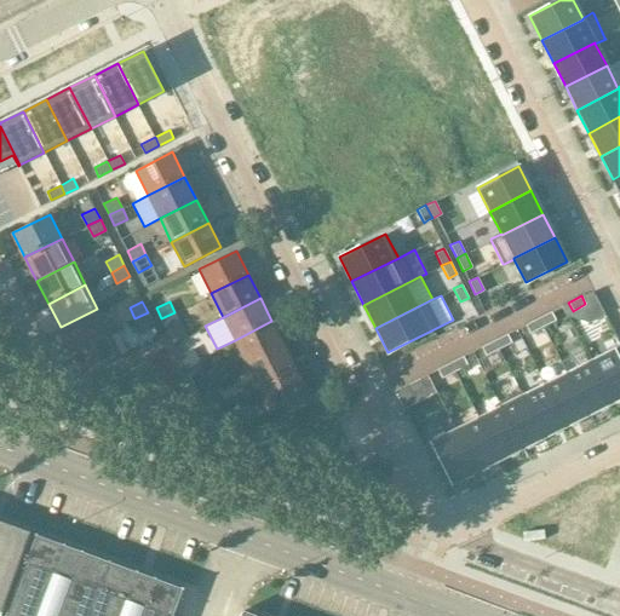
[(97,309),(61,327),(72,351),(109,332),(97,309)]
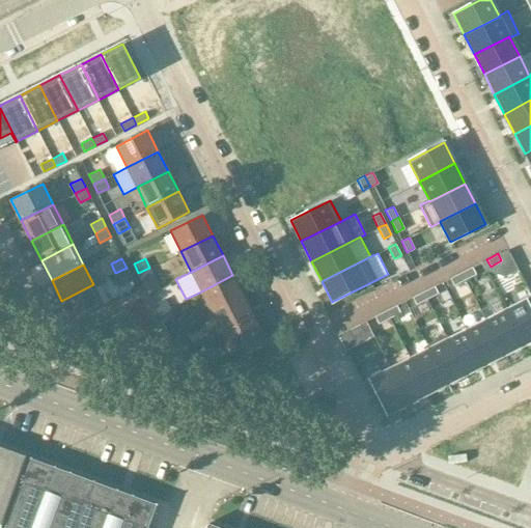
[(472,267),(460,272),(465,279),(475,274),(472,267)]
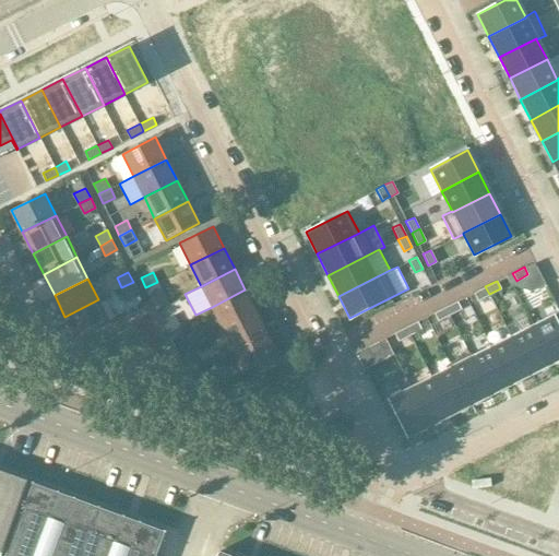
[(133,282),(121,287),(127,297),(139,292),(133,282)]
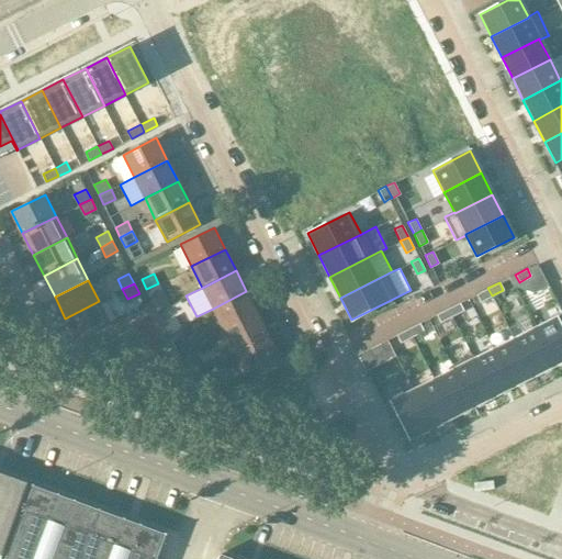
[(158,283),(146,289),(152,299),(164,293),(158,283)]
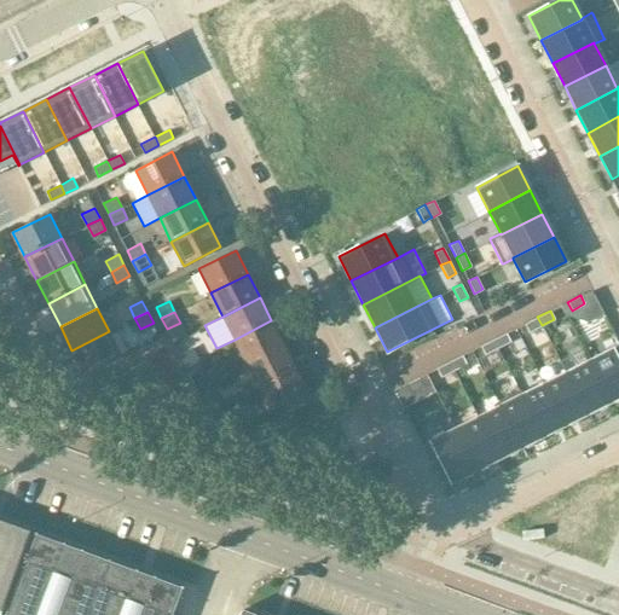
[(537,317),(524,324),(528,332),(542,325),(537,317)]
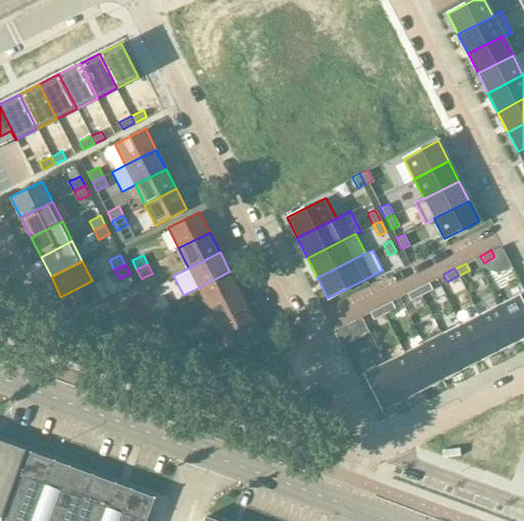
[(229,271),(199,288),(208,307),(239,292),(229,271)]
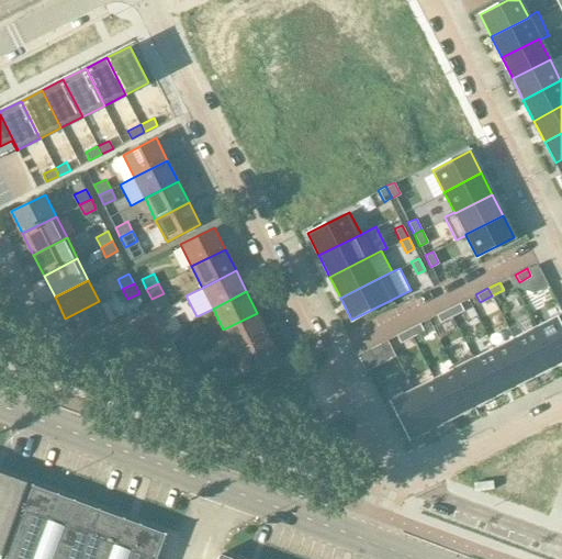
[(99,301),(65,319),(77,341),(110,323),(99,301)]
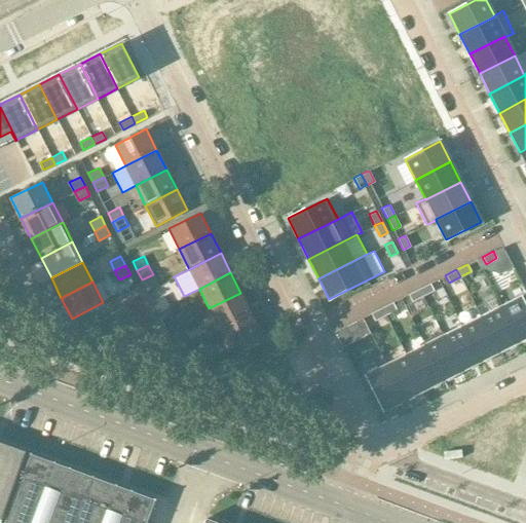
[(429,283),(419,289),(422,296),(434,290),(429,283)]
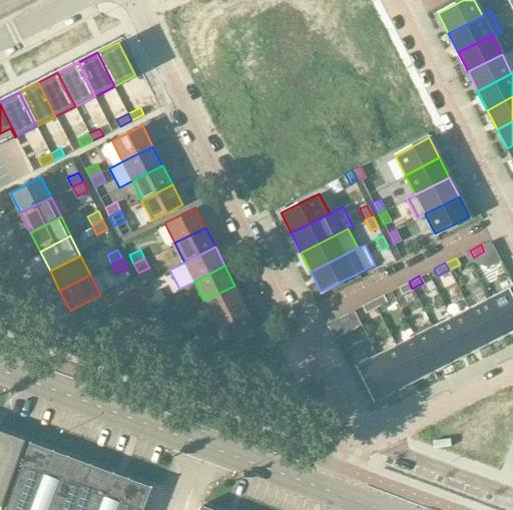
[(409,282),(398,287),(402,294),(412,289),(409,282)]
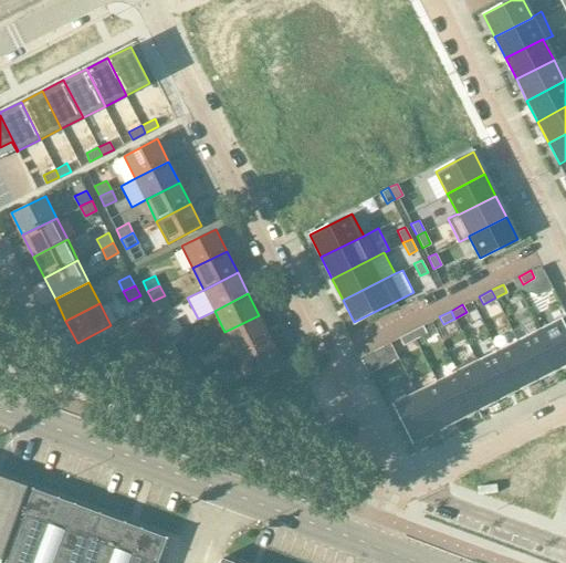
[(259,315),(224,332),(236,353),(270,336),(259,315)]
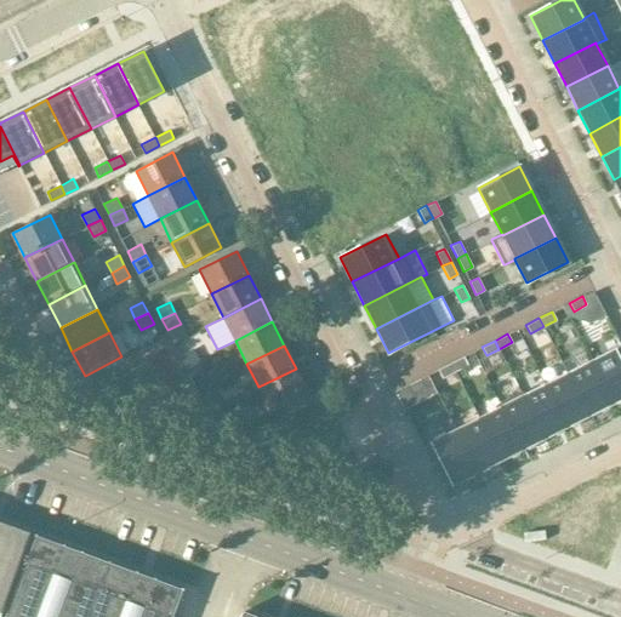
[(193,348),(180,355),(186,366),(199,359),(193,348)]
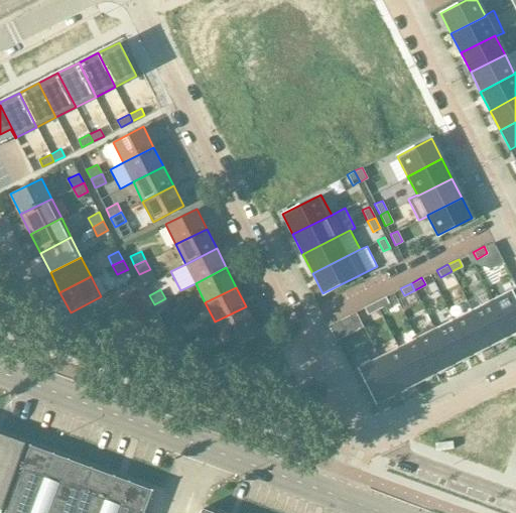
[(515,300),(511,291),(491,301),(508,336),(515,331),(515,300)]
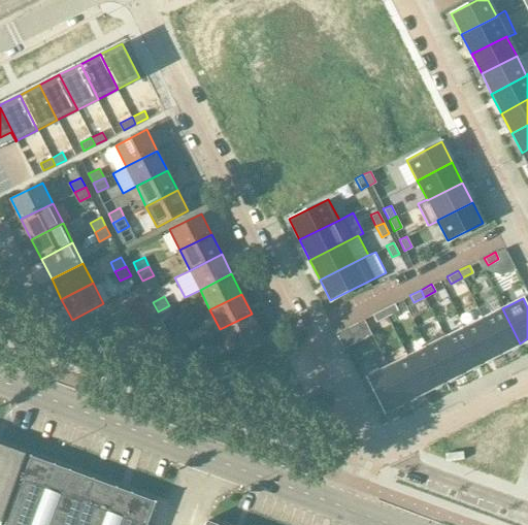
[(394,303),(383,308),(387,316),(398,310),(394,303)]
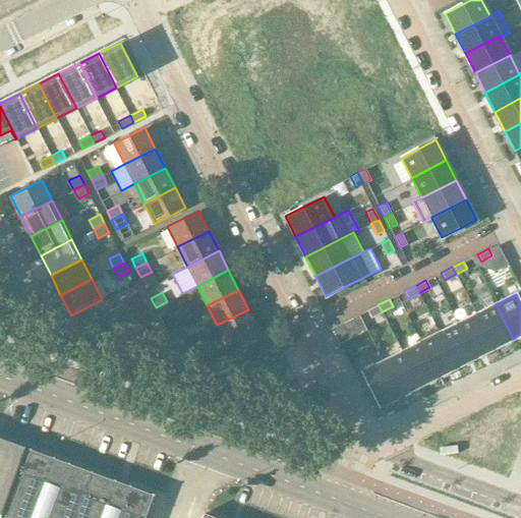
[(167,301),(156,307),(160,317),(171,310),(167,301)]
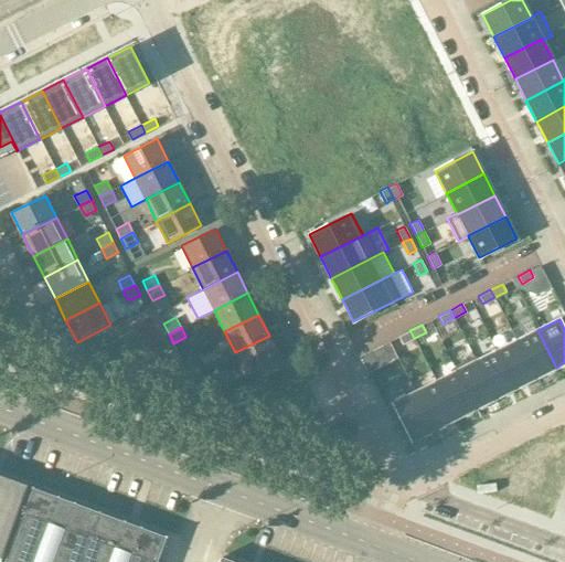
[(409,330),(398,337),(402,345),(414,338),(409,330)]
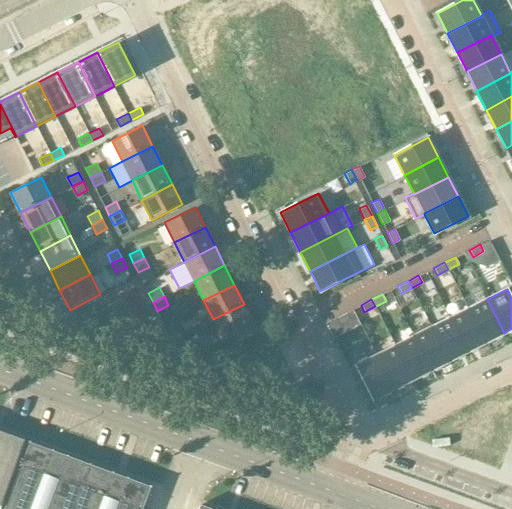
[(487,299),(468,309),(485,343),(504,333),(487,299)]
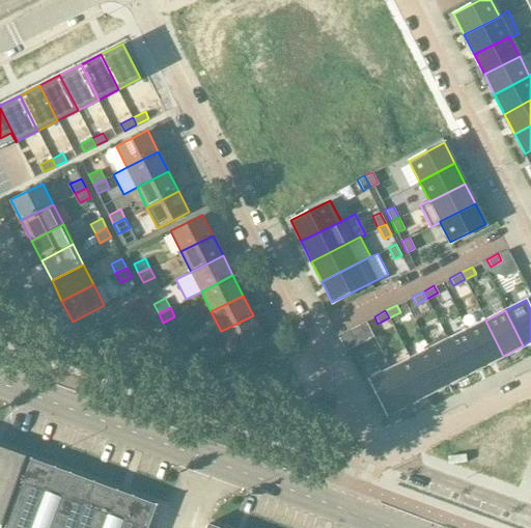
[(253,315),(221,331),(232,353),(263,336),(253,315)]
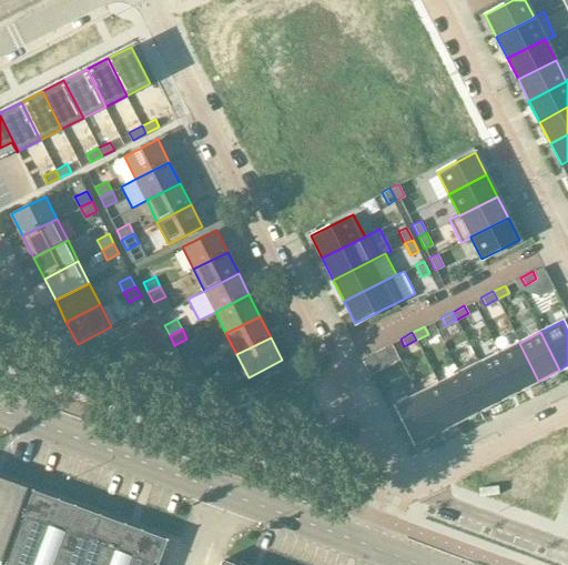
[(519,343),(499,353),(518,391),(538,381),(519,343)]
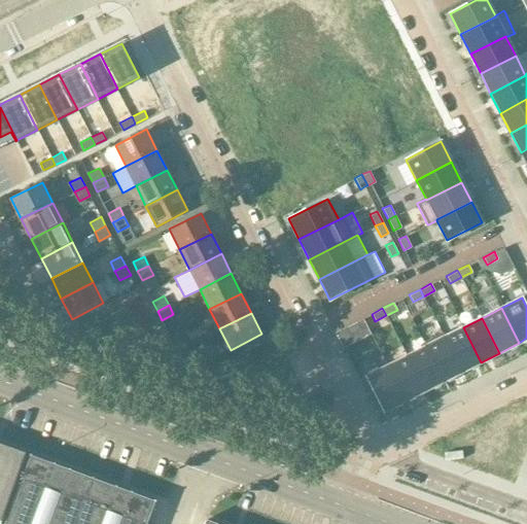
[(356,321),(346,326),(350,334),(360,328),(356,321)]
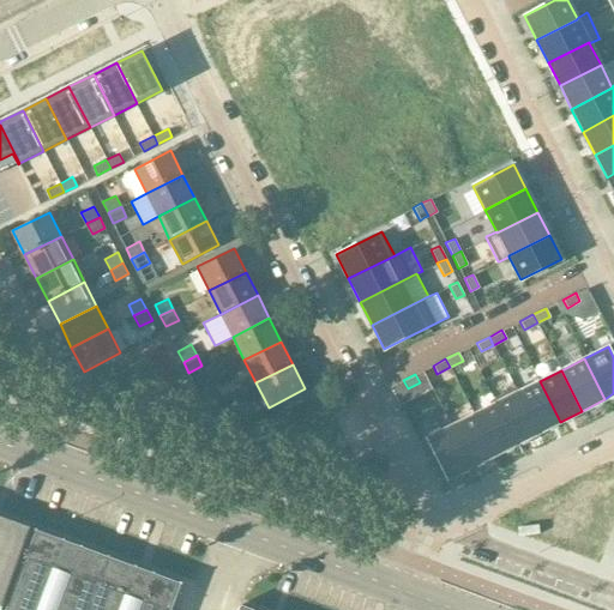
[(208,378),(196,385),(202,397),(215,391),(208,378)]
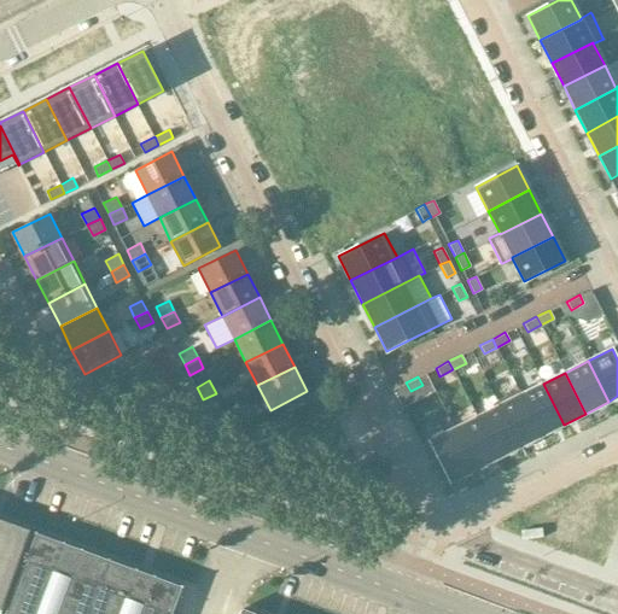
[(522,395),(520,395),(542,436),(564,425),(543,384),(522,395)]
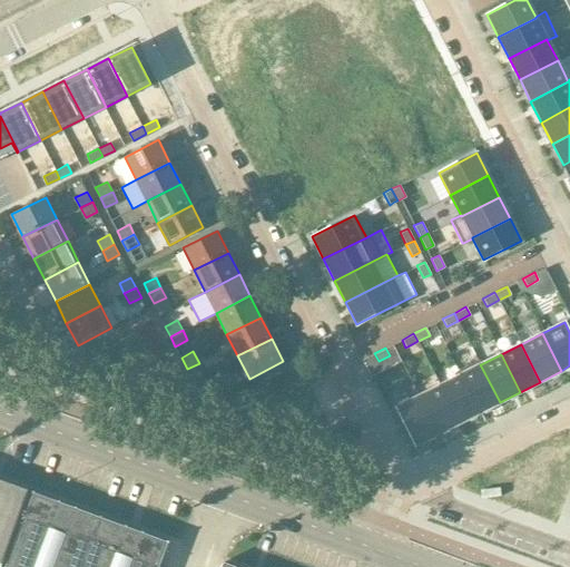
[(458,370),(457,370),(459,375),(460,374),(479,412),(500,402),(480,364),(481,364),(479,359),(478,360),(458,370)]
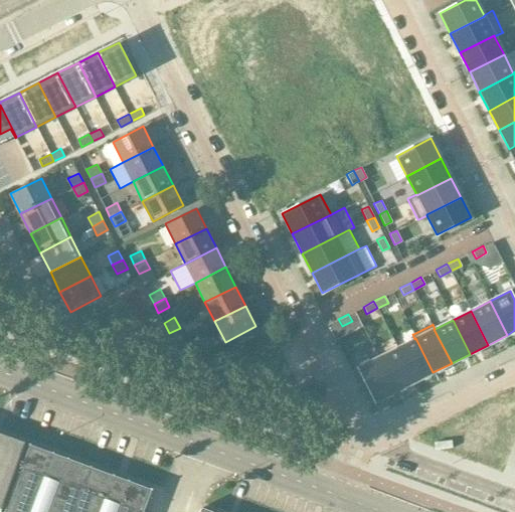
[(180,328),(169,333),(173,342),(184,337),(180,328)]
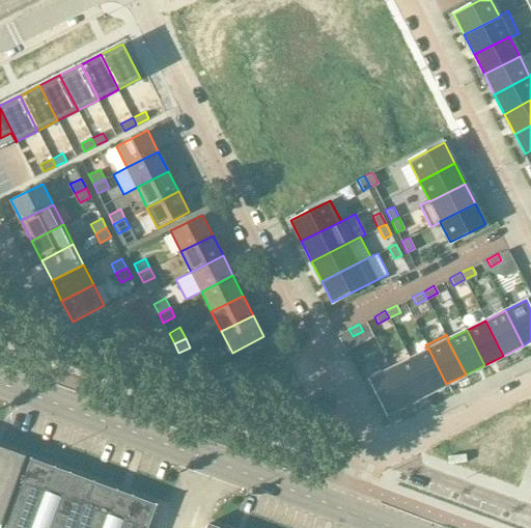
[(190,348),(178,353),(184,362),(195,357),(190,348)]
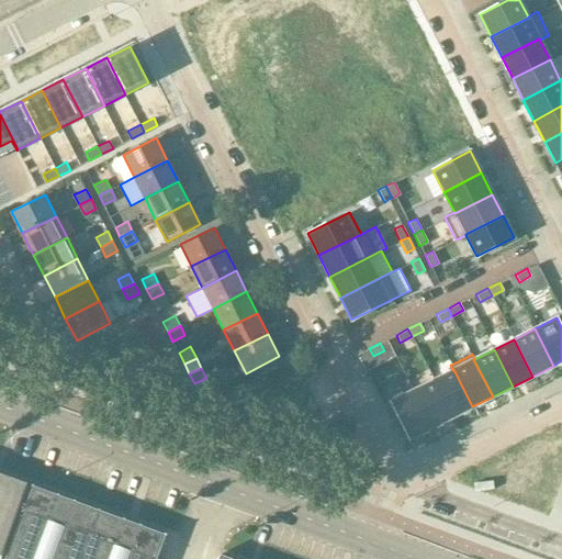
[(452,370),(434,380),(452,417),(472,406),(453,369),(452,370)]
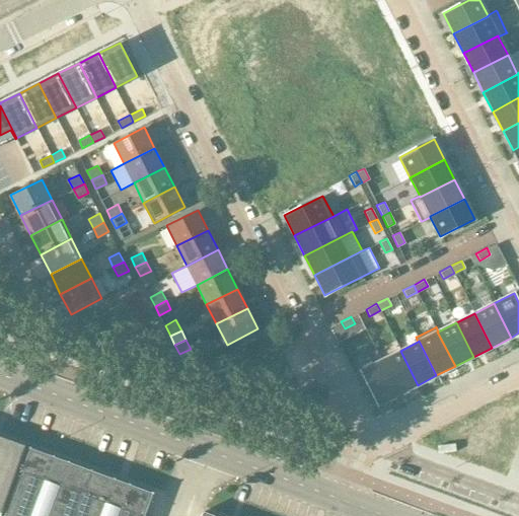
[(400,351),(381,360),(398,394),(418,385),(400,351)]
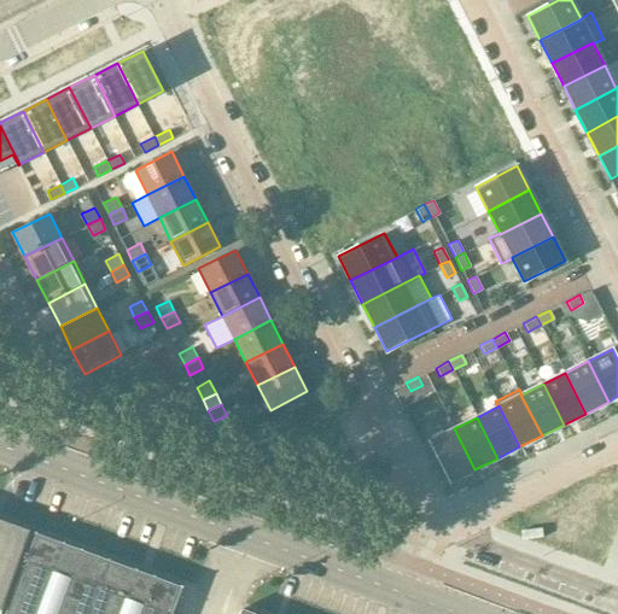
[(454,428),(430,440),(450,483),(474,469),(454,428)]
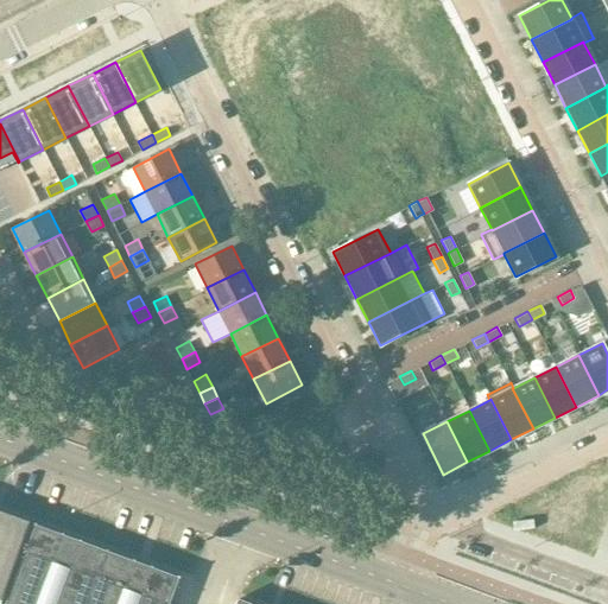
[(30,521),(0,509),(0,599),(1,601),(30,521)]
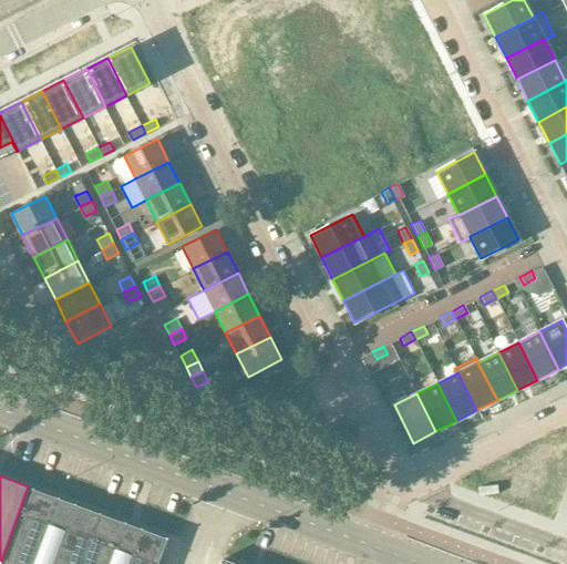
[(158,563),(168,537),(33,489),(4,563),(158,563)]
